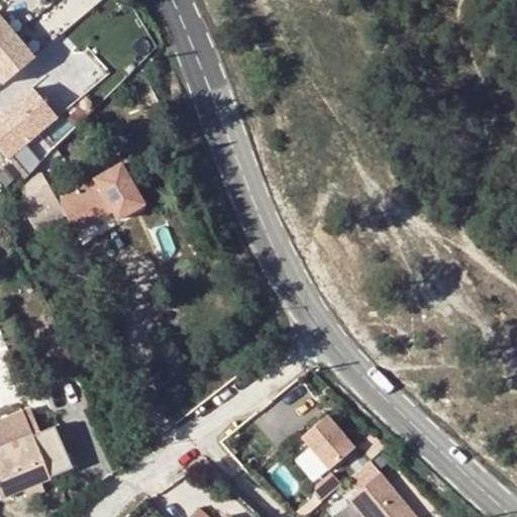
[(0,46),(14,34),(0,17),(0,46)]
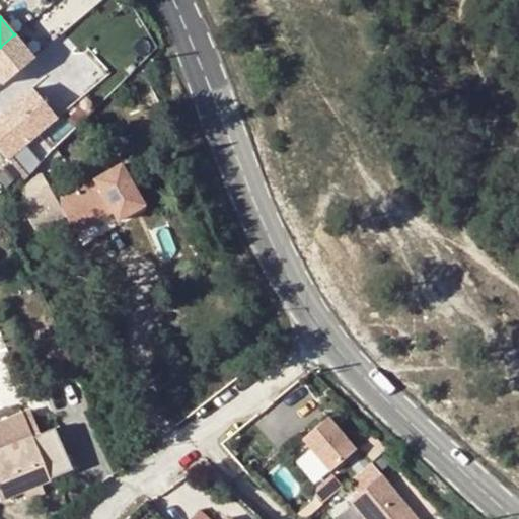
[(33,57),(14,34),(0,47),(0,80),(3,83),(33,57)]
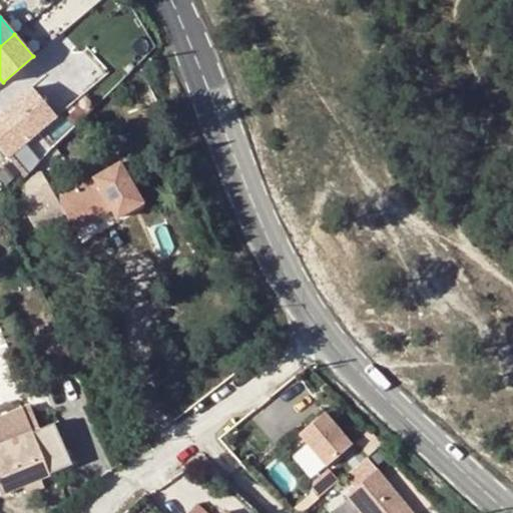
[(31,86),(0,112),(0,148),(7,156),(56,115),(31,86)]
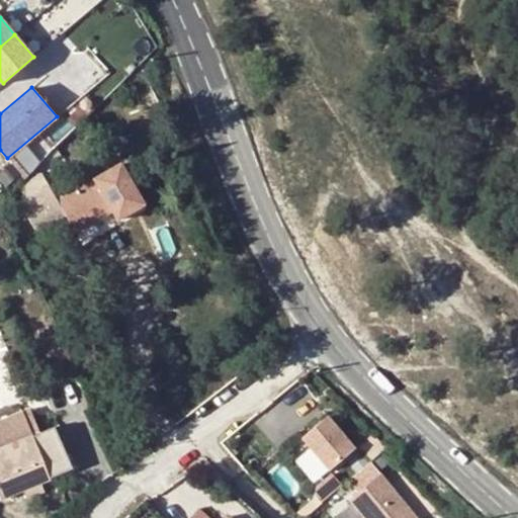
[(145,95),(152,111),(161,107),(153,91),(145,95)]
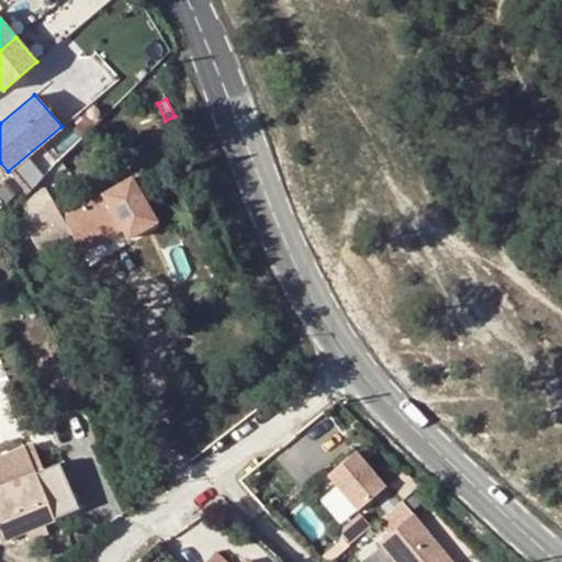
[(21,222),(40,255),(71,237),(81,256),(122,234),(127,243),(156,226),(131,182),(63,222),(53,204),(21,222)]
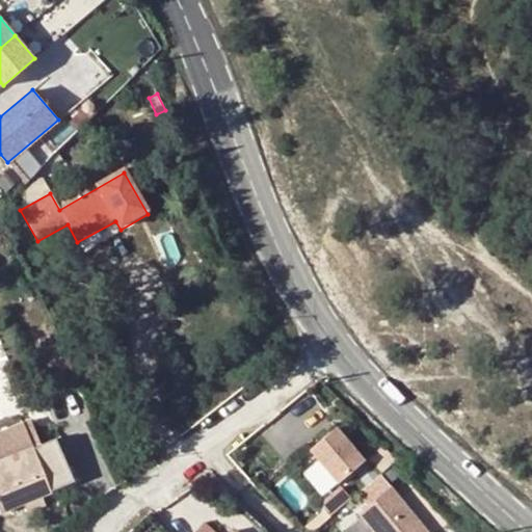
[(23,425),(0,433),(0,513),(24,505),(28,514),(43,508),(40,499),(73,485),(61,455),(65,454),(60,440),(33,450),(23,425)]
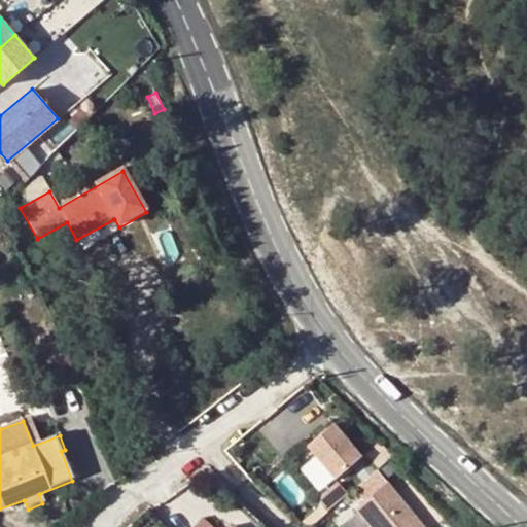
[(360,458),(332,424),(308,446),(336,479),(360,458)]
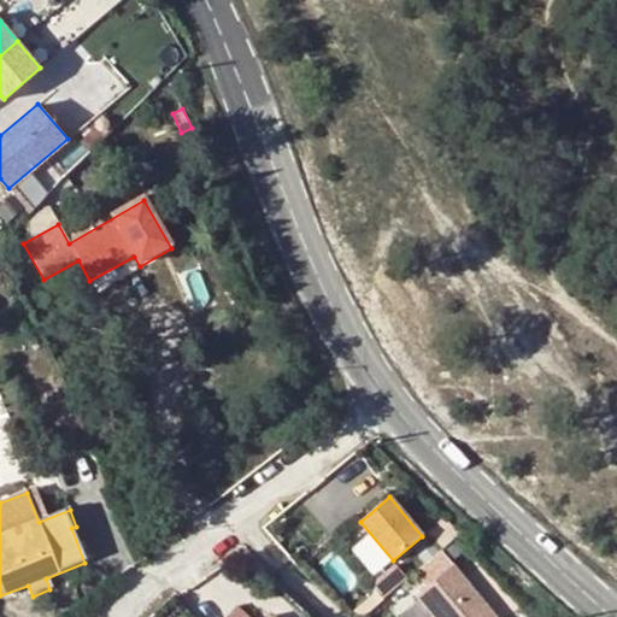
[(495,616),(453,564),(415,597),(432,616),(495,616)]
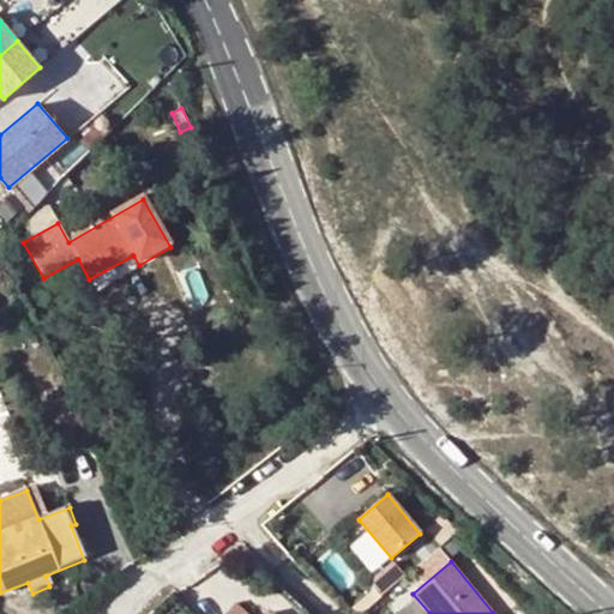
[(269,613),(247,613),(236,603),(227,613),(271,613),(270,613),(269,613)]
